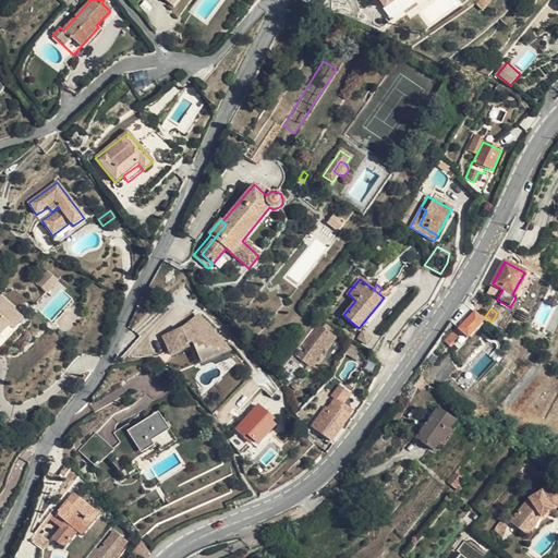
[(482,322),(474,313),(459,329),(466,338),(482,322)]
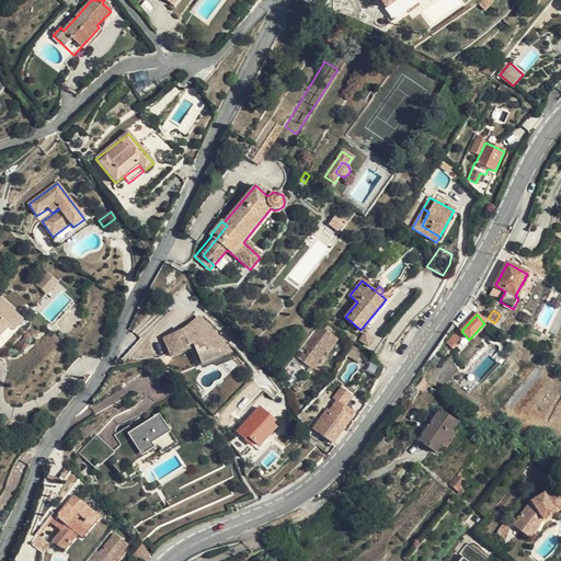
[(187,330),(165,342),(173,356),(185,350),(195,345),(195,344),(209,329),(197,319),(190,328),(193,330),(190,334),(187,330)]
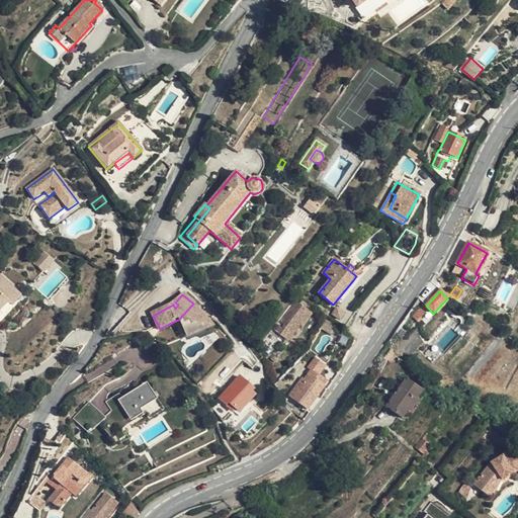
[(308,305),(301,299),(298,304),(305,308),(308,305)]
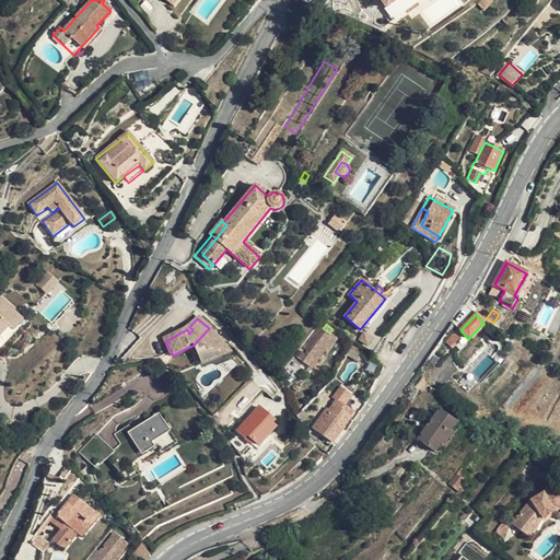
[(310,361),(314,354),(311,352),(314,347),(319,351),(331,335),(329,333),(323,328),(319,326),(299,353),(310,361)]
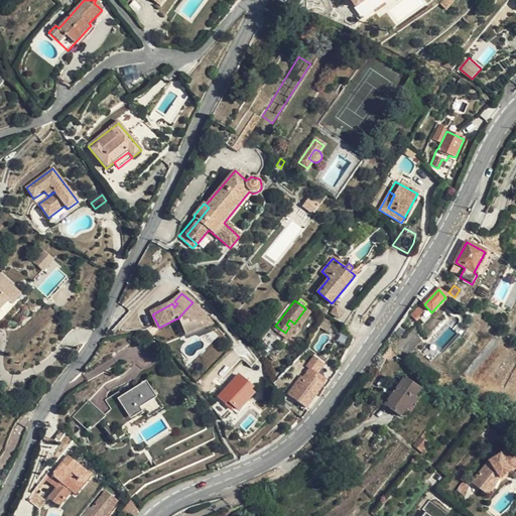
[(208,317),(192,302),(179,316),(189,336),(207,326),(205,320),(208,317)]
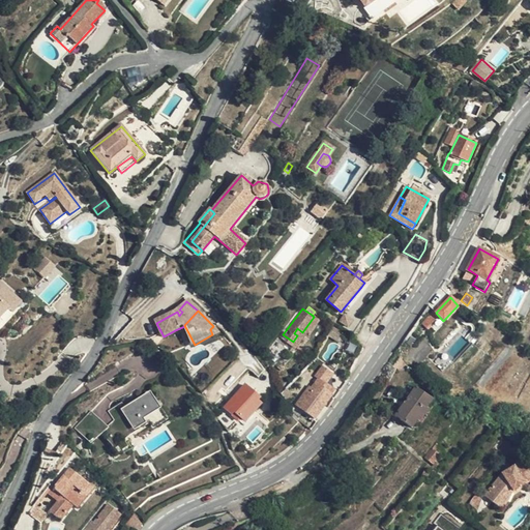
[(348,325),(353,319),(347,314),(342,320),(348,325)]
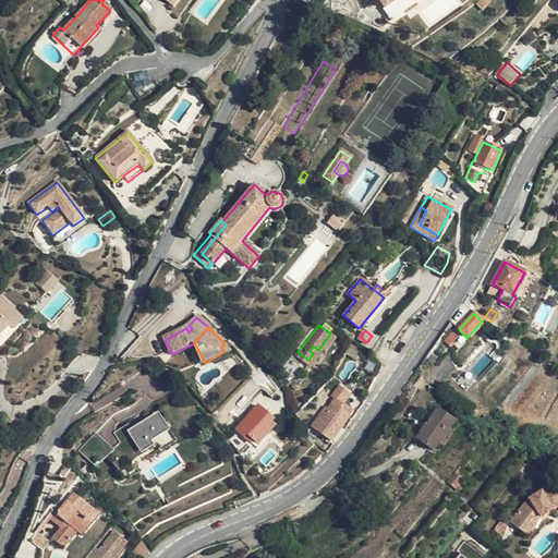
[(459,336),(453,330),(446,337),(452,342),(459,336)]
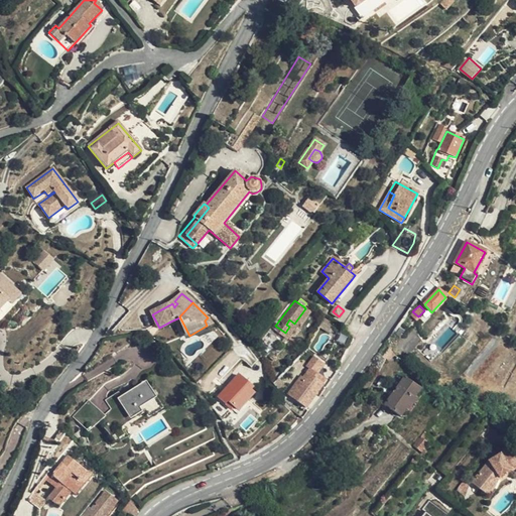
[(172,325),(170,321),(159,328),(161,331),(172,325)]
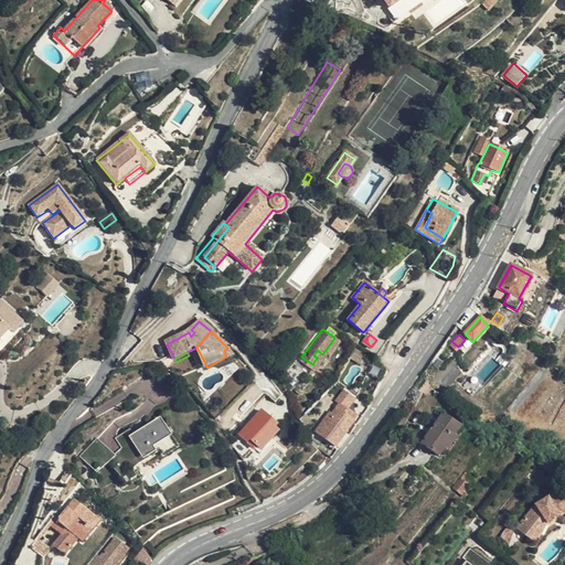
[(331,417),(328,415),(316,432),(336,446),(358,416),(348,409),(354,398),(344,392),(337,403),(340,406),(339,409),(337,407),(332,414),(331,417)]
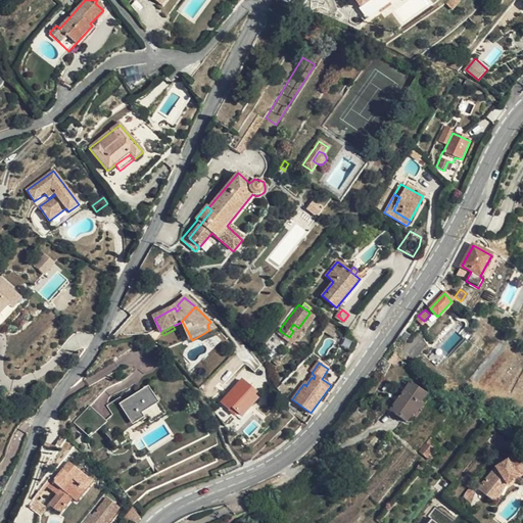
[(242,380),(222,402),(228,409),(231,407),(242,416),(256,399),(253,396),(255,393),(242,380)]
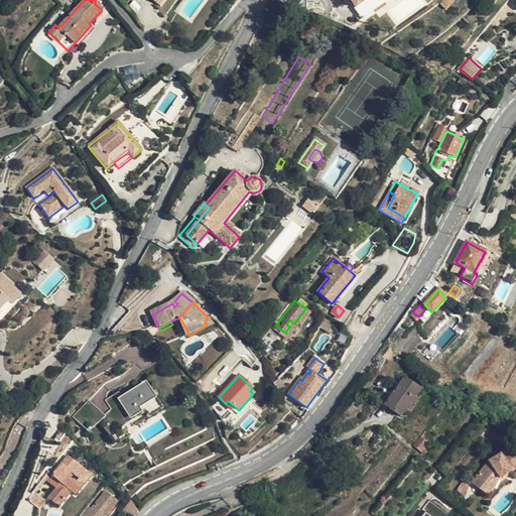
[(415,398),(420,390),(403,378),(385,405),(400,417),(405,410),(408,412),(417,399),(415,398)]
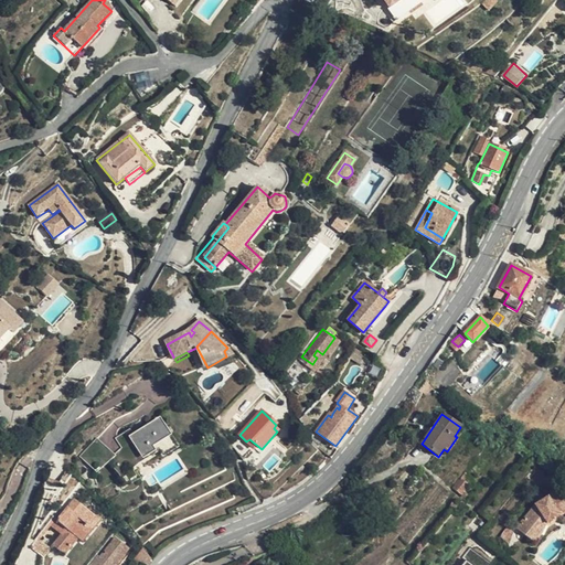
[(177,447),(166,429),(160,420),(131,436),(129,432),(118,438),(124,449),(115,457),(96,441),(82,457),(96,471),(108,460),(118,471),(124,478),(121,479),(125,484),(128,481),(128,480),(134,476),(130,470),(137,464),(160,449),(164,454),(177,447)]
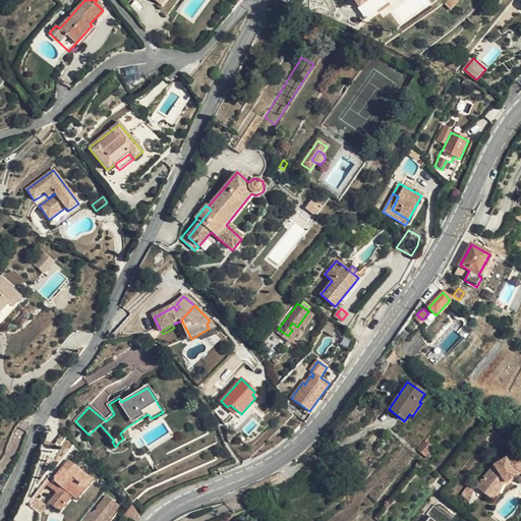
[(233,413),(236,410),(230,405),(227,407),(233,413)]
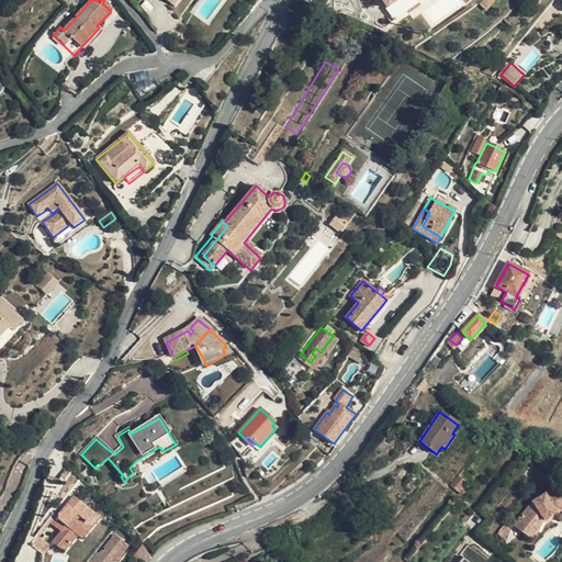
[(317,464),(325,457),(316,449),(308,458),(317,464)]
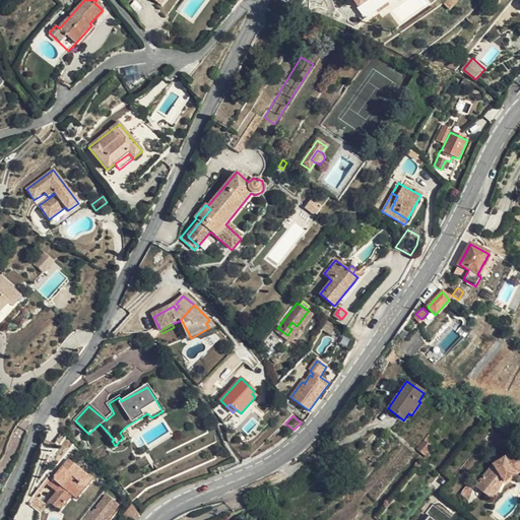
[(436,442),(428,437),(415,450),(424,456),(436,442)]
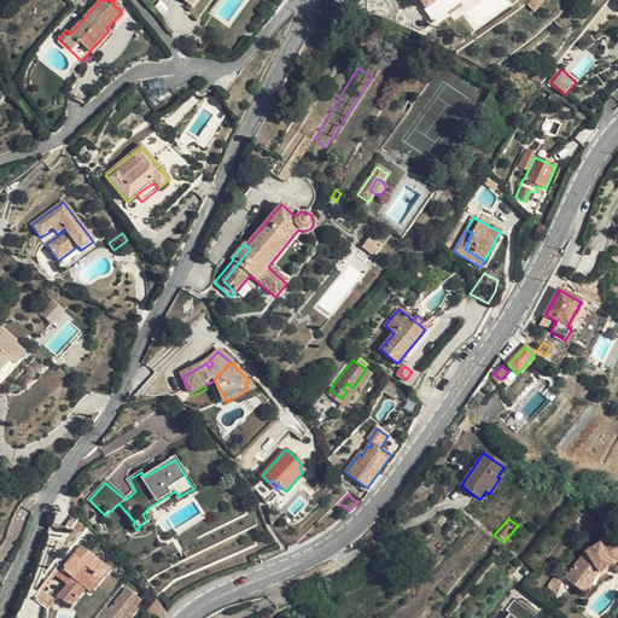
[(599,571),(602,573),(617,565),(617,538),(594,551),(573,575),(593,592),(599,583),(593,578),(599,571)]
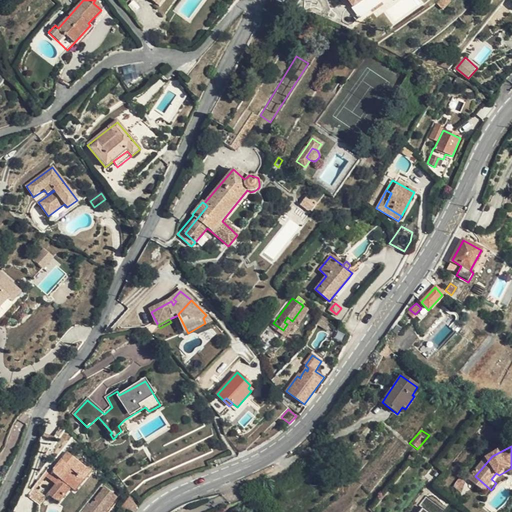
[(28,497),(30,499),(39,506),(48,495),(58,502),(70,488),(74,491),(90,472),(67,453),(52,472),(47,469),(28,493),(28,495),(28,497)]
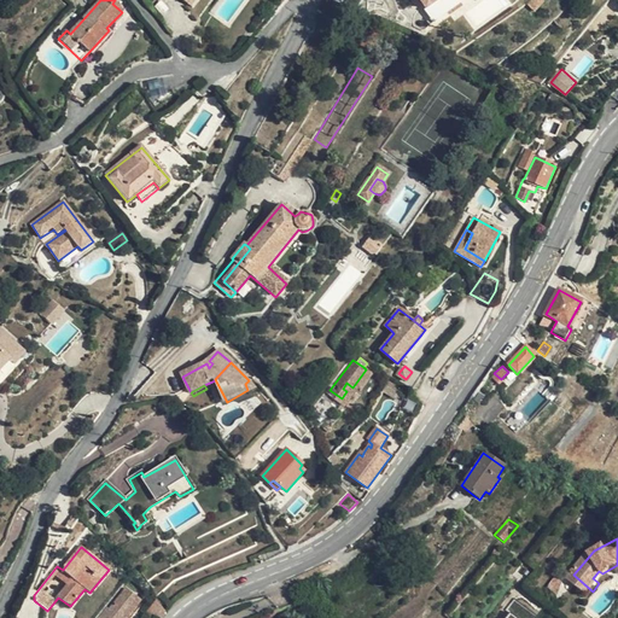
[(566,594),(570,582),(565,576),(555,586),(566,594)]
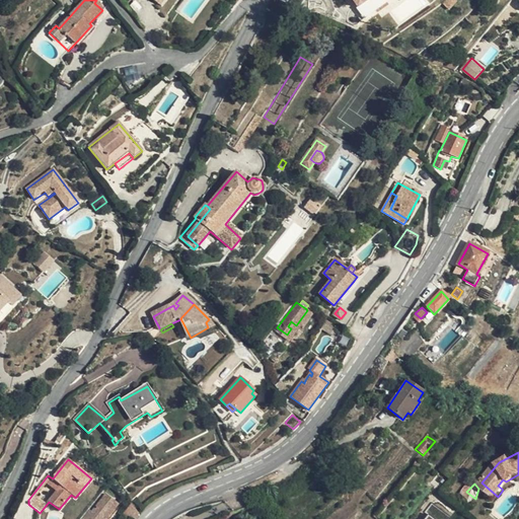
[(104,491),(80,518),(108,518),(121,505),(104,491)]
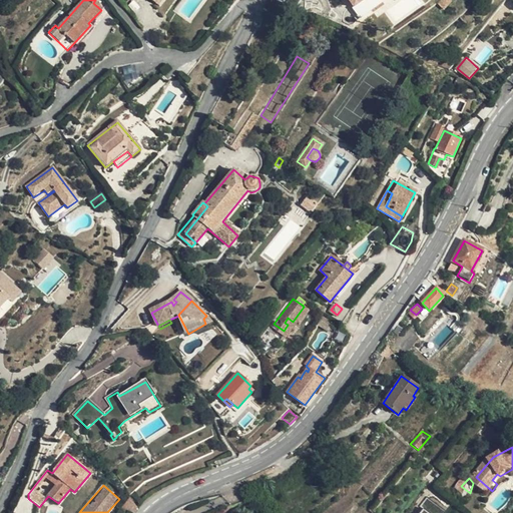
[(126,512),(133,512),(138,507),(128,495),(119,507),(126,512)]
